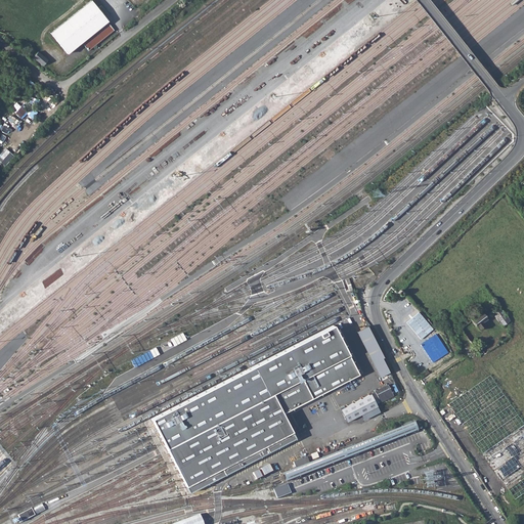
[(93,0),(53,33),(71,55),(85,45),(90,50),(116,31),(93,0)]
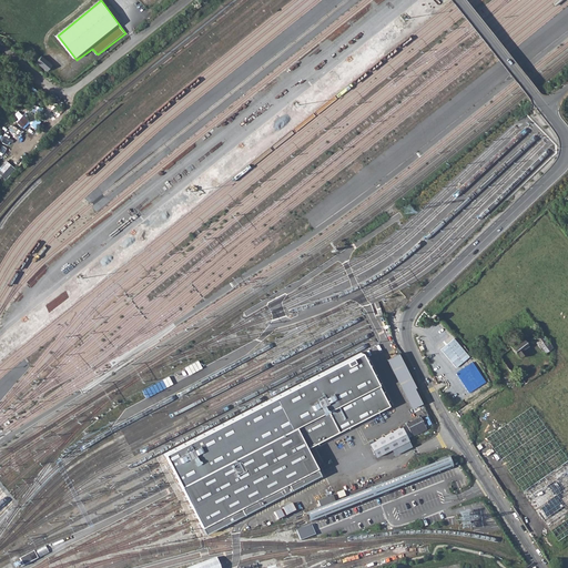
[(36,62),(46,71),(51,66),(41,57),(36,62)]
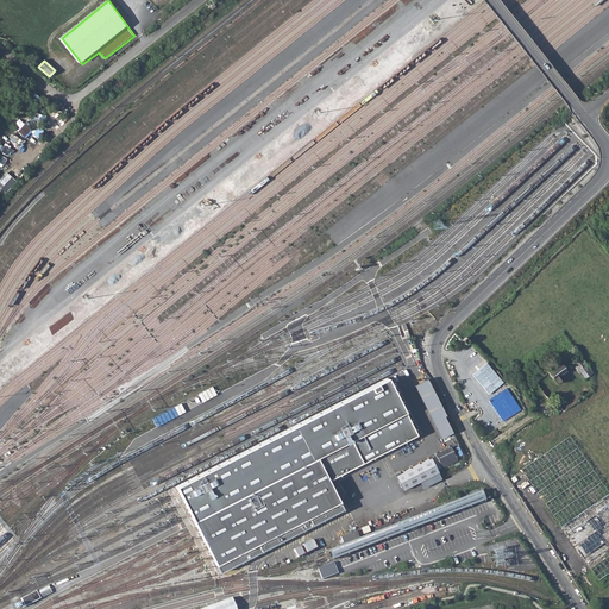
[(27,169),(33,162),(27,157),(16,171),(18,174),(25,167),(27,169)]
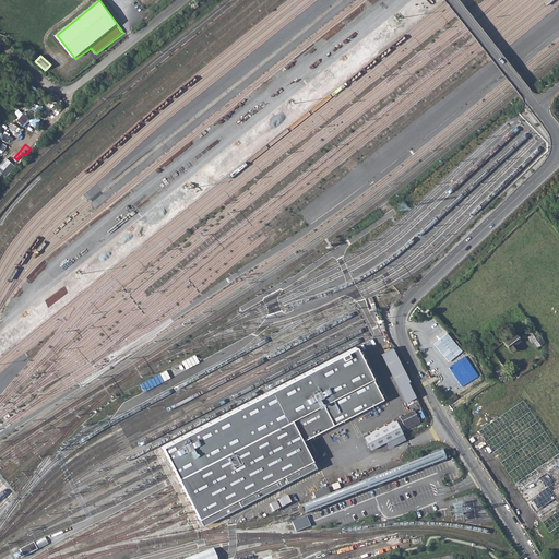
[(527,337),(535,348),(536,347),(543,343),(533,330),(523,336),(525,339),(527,337)]
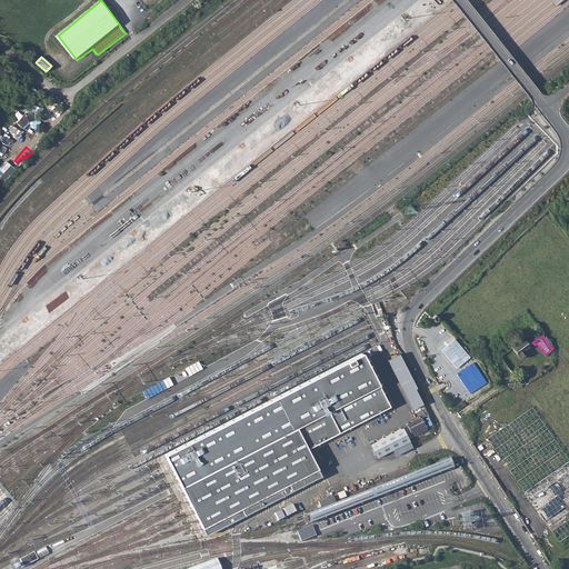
[(518,357),(523,355),(521,350),(529,347),(526,339),(512,346),(518,357)]
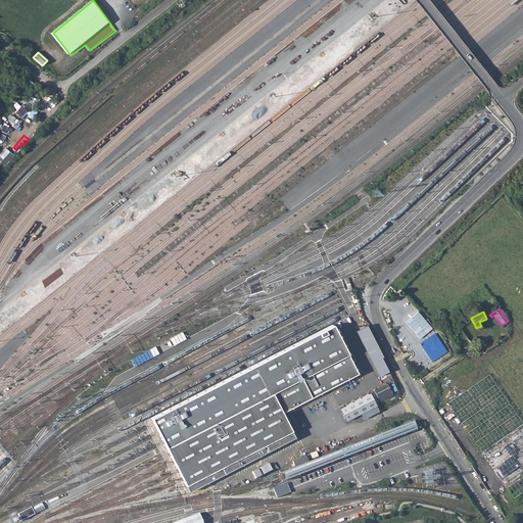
[(334,324),(151,419),(189,491),(295,437),(282,413),(360,374),(334,324)]
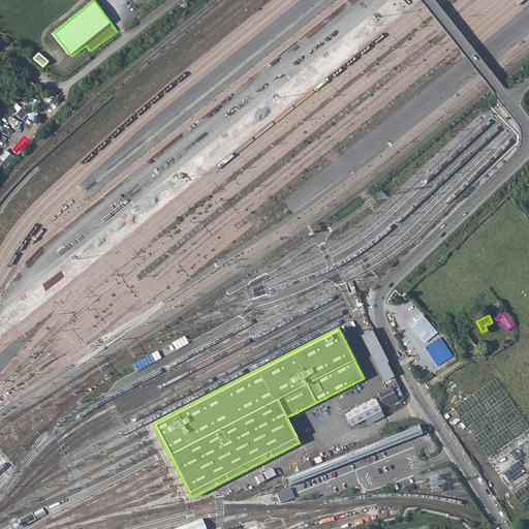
[(372,329),(361,334),(383,381),(395,375),(372,329)]
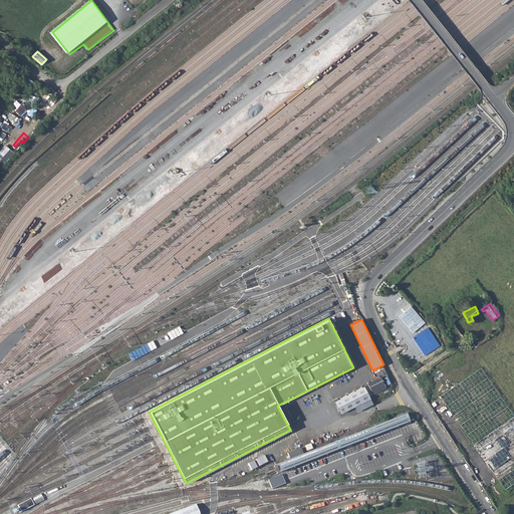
[(439,398),(505,491),(513,484),(513,417),(480,368),(439,398)]
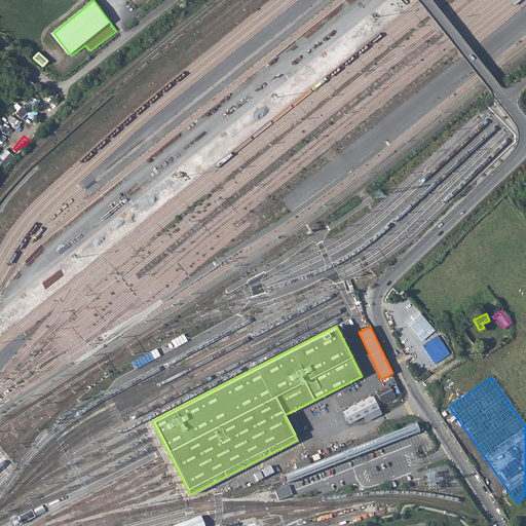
[(389,386),(376,392),(381,404),(395,397),(389,386)]
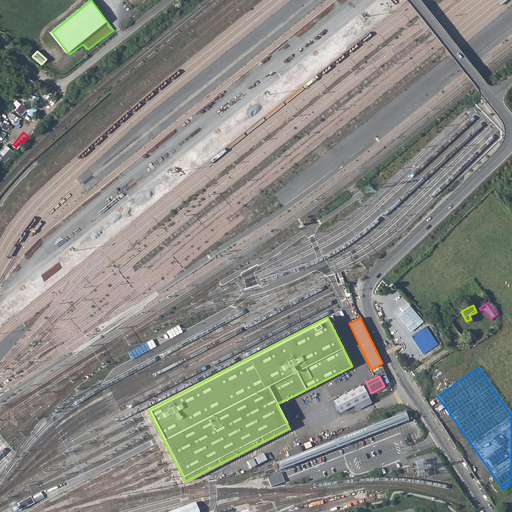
[(338,412),(368,397),(362,385),(332,400),(338,412)]
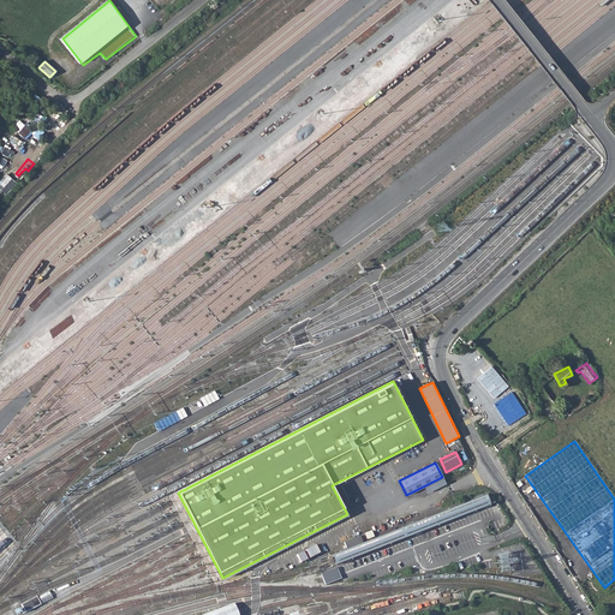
[(485,496),(401,529),(402,533),(405,538),(489,505),(485,496)]
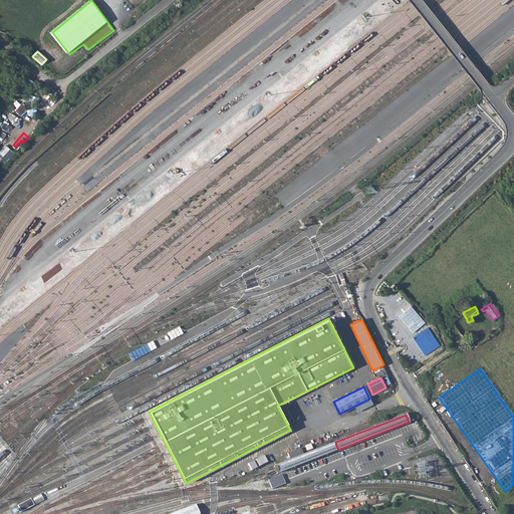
[(289,440),(278,445),(283,455),(294,450),(289,440)]
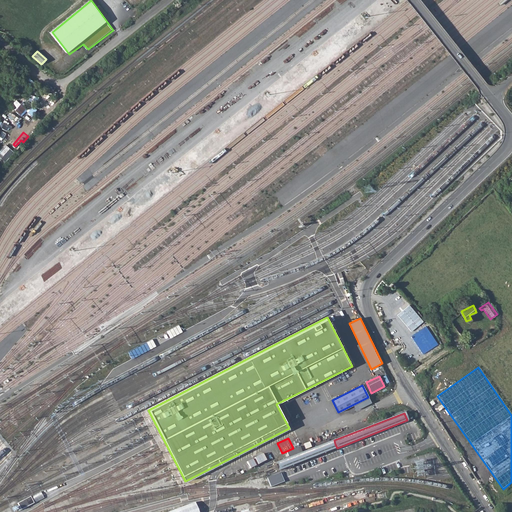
[(334,440),(276,462),(278,467),(279,470),(337,448),(335,444),(334,440)]
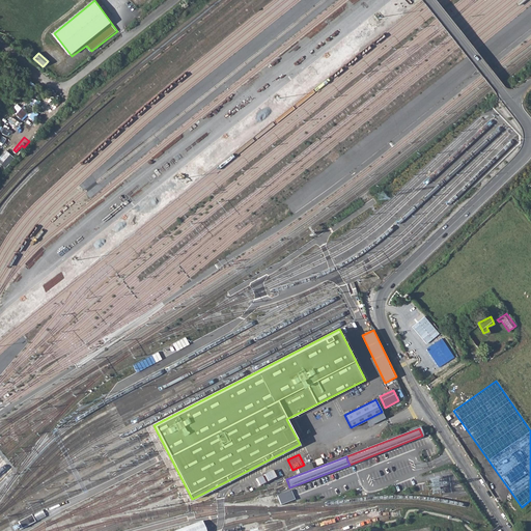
[(274,471),(264,475),(268,482),(277,478),(274,471)]
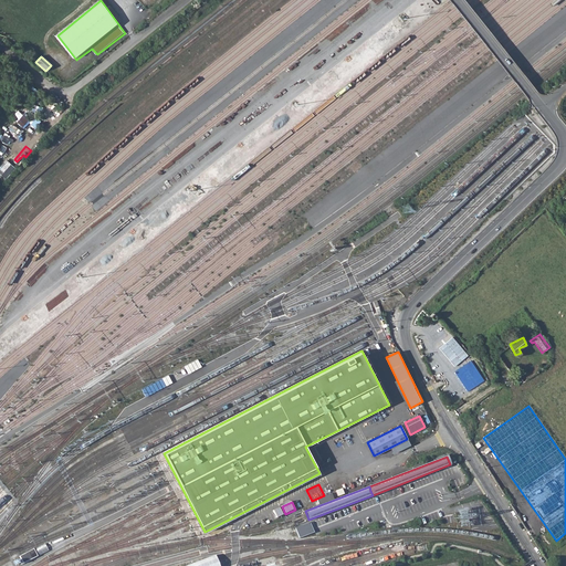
[(279,505),(272,507),(275,515),(282,513),(279,505)]
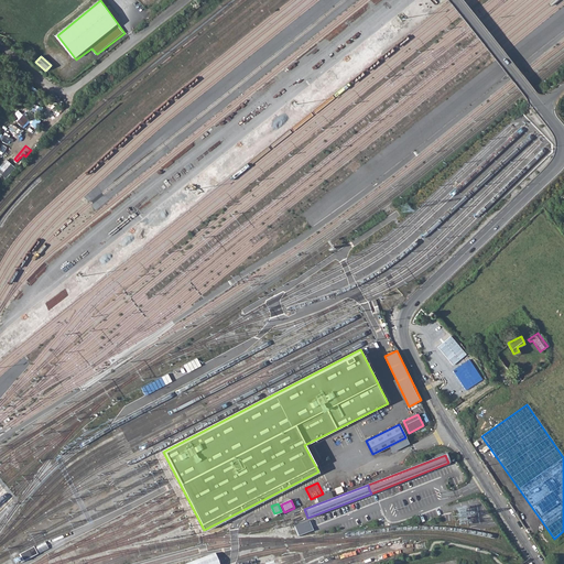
[(310,520),(295,525),(299,537),(314,530),(310,520)]
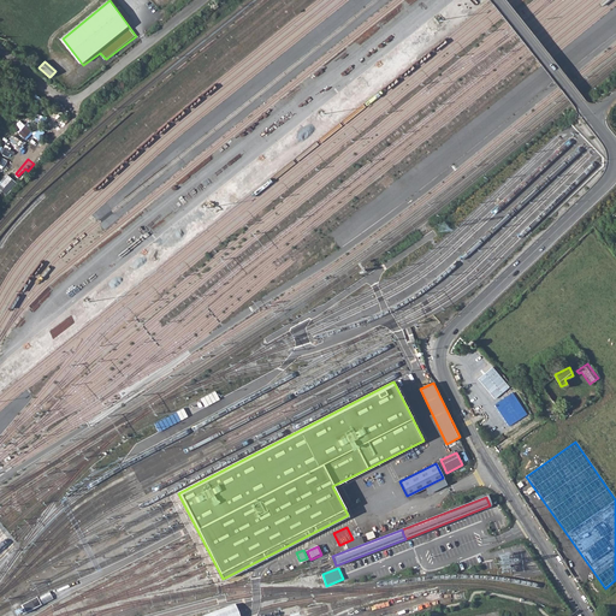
[(36,597),(21,605),(25,614),(41,605),(36,597)]
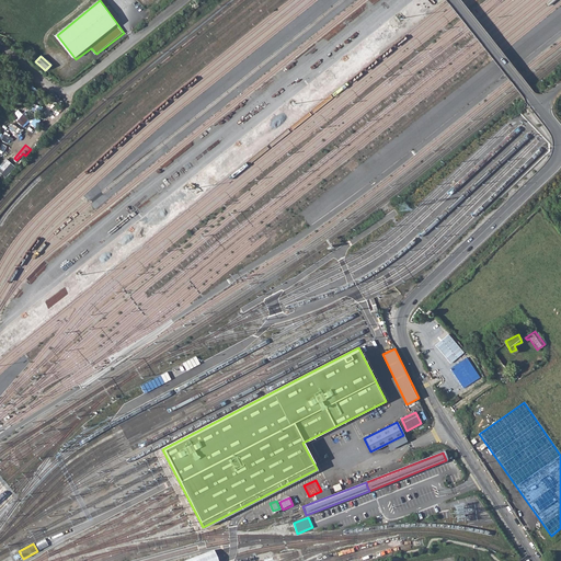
[(216,560),(213,550),(184,560),(216,560)]
